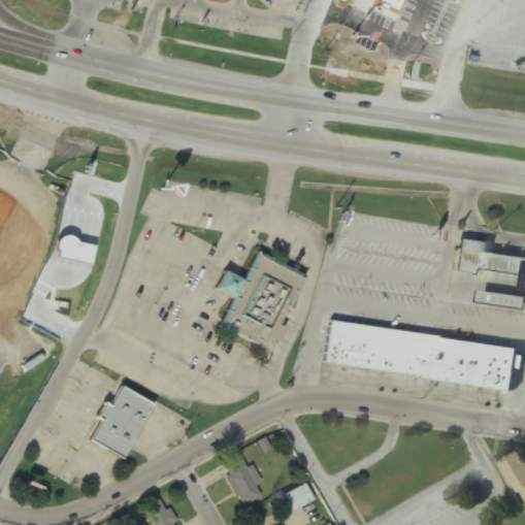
[(0,297),(7,298),(12,226),(0,225),(0,297)]
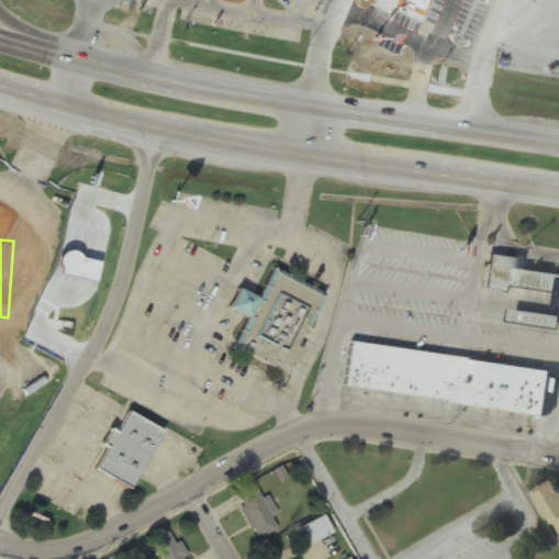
[(558,272),(518,269),(520,257),(490,255),(487,286),(558,292),(558,272)]
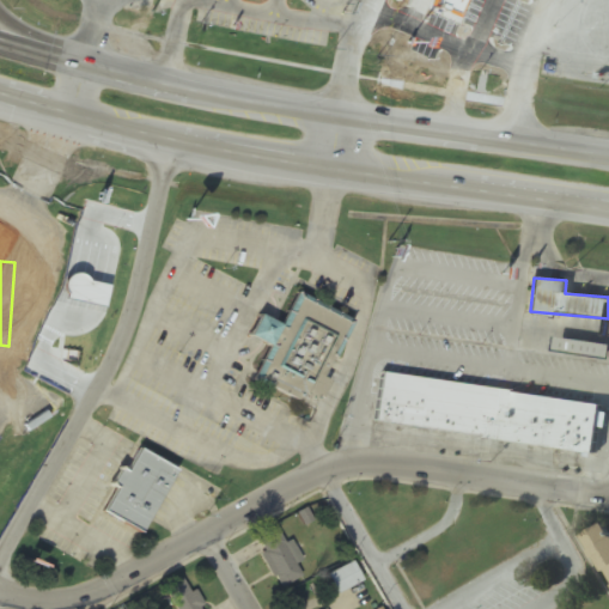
[(304,291),(288,322),(262,309),(251,329),(273,341),(256,373),(310,401),(354,317),(304,291)]
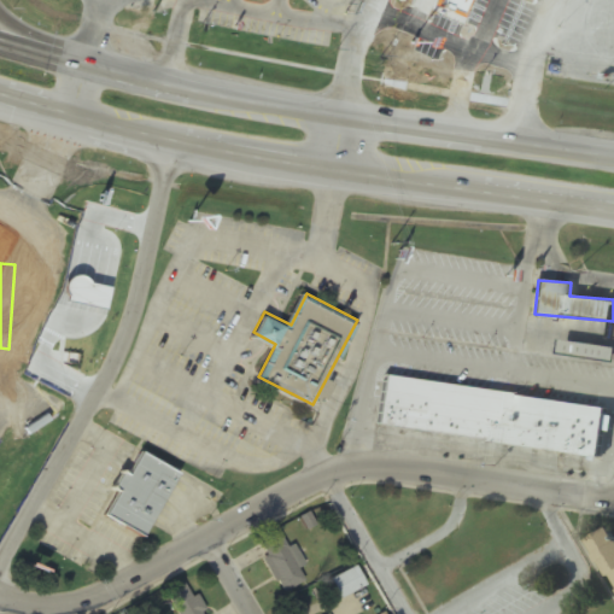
[(562,355),(613,358),(613,345),(563,340),(562,355)]
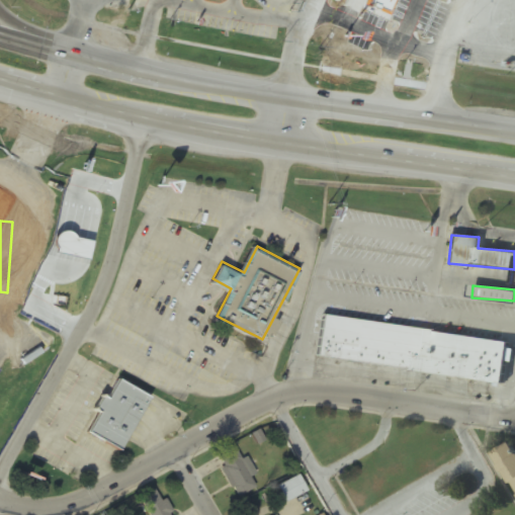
[(324,316),(319,356),(499,380),(504,339),(324,316)]
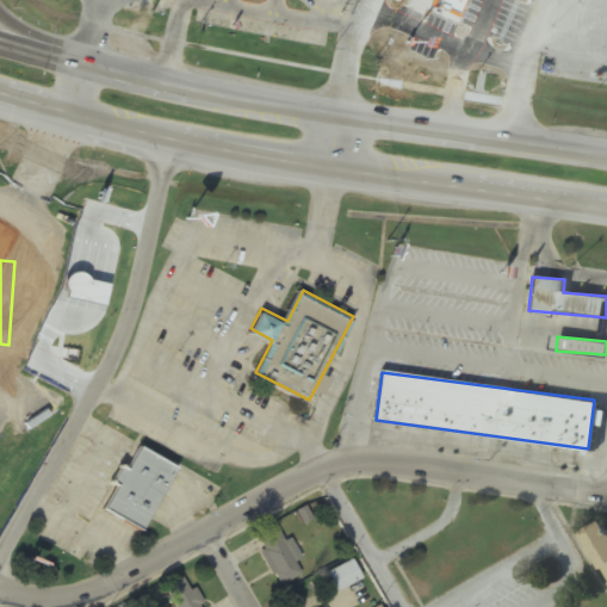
[(178,465),(140,445),(128,468),(119,464),(111,479),(117,483),(104,508),(143,530),(178,465)]
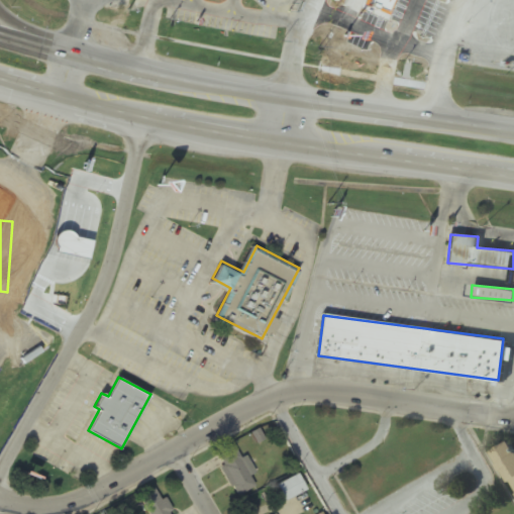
[(496,448),(513,482),(513,439),(496,448)]
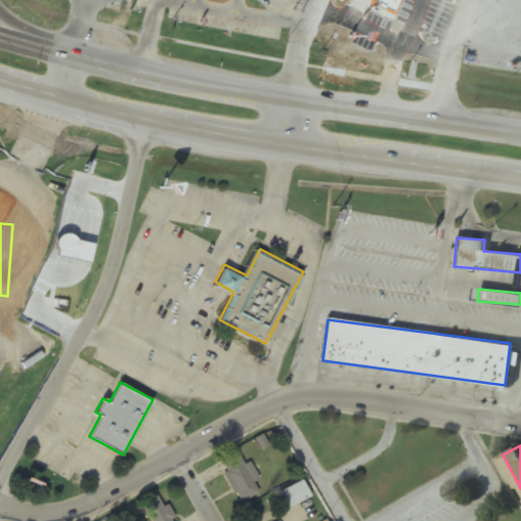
[(244,501),(262,490),(237,449),(219,460),(244,501)]
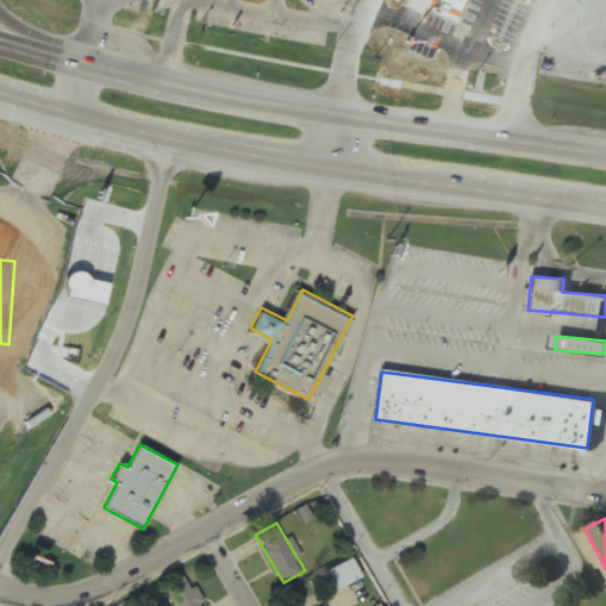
[(337,587),(363,578),(356,557),(330,567),(337,587)]
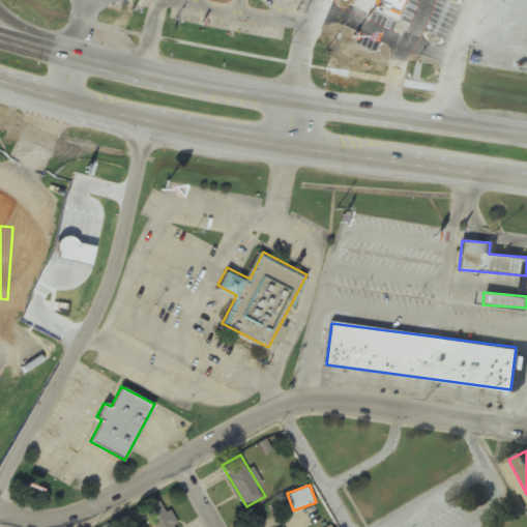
[(179,526),(164,498),(146,507),(156,526),(179,526)]
